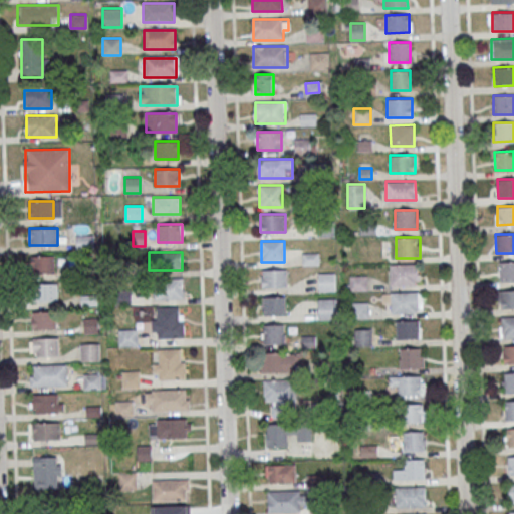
[(55,256),(31,256),(31,273),(55,273),(55,256)]
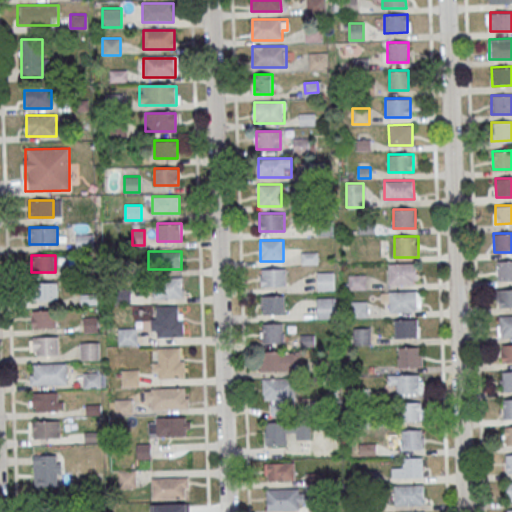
[(497,261),(511,261),(511,280),(498,280),(497,261)]
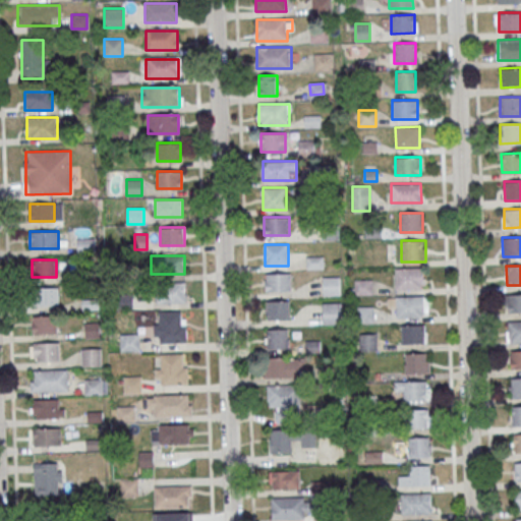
[(395,269),(395,290),(424,290),(424,269),(395,269)]
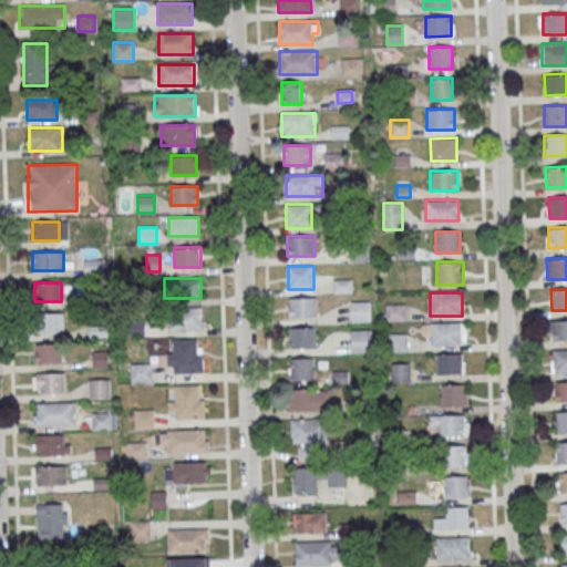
[(289,298),(289,318),(317,318),(317,297),(289,298)]
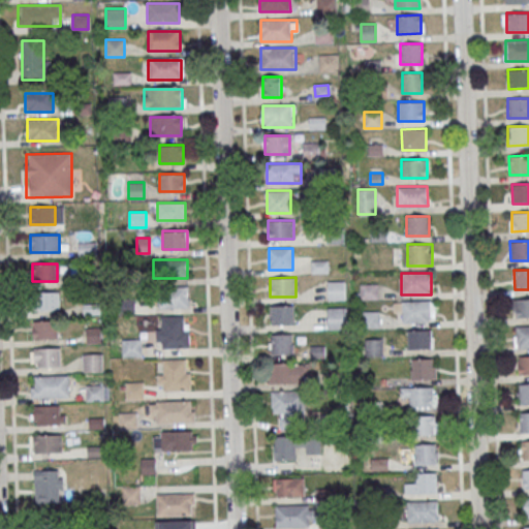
[(328,301),(346,301),(346,281),(328,281),(328,301)]
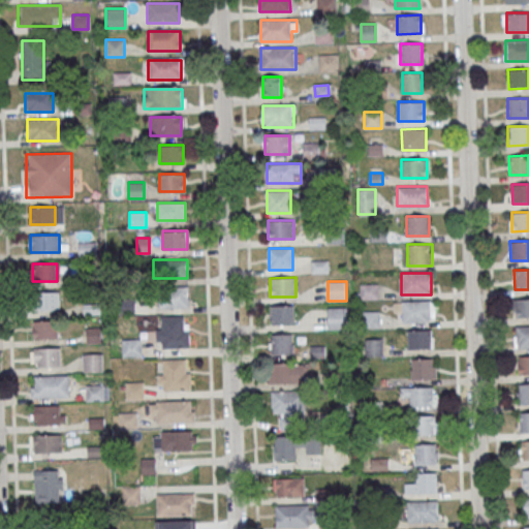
[(361,284),(361,299),(377,299),(377,284),(361,284)]
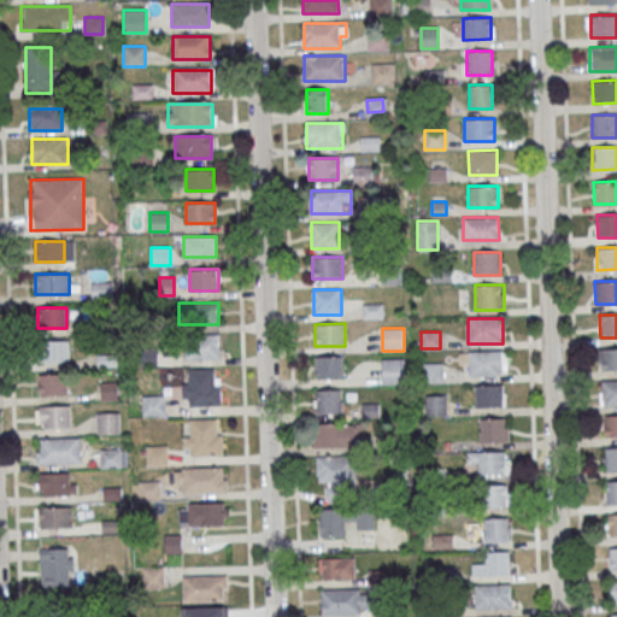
[(219,359),(219,338),(186,338),(186,359),(219,359)]
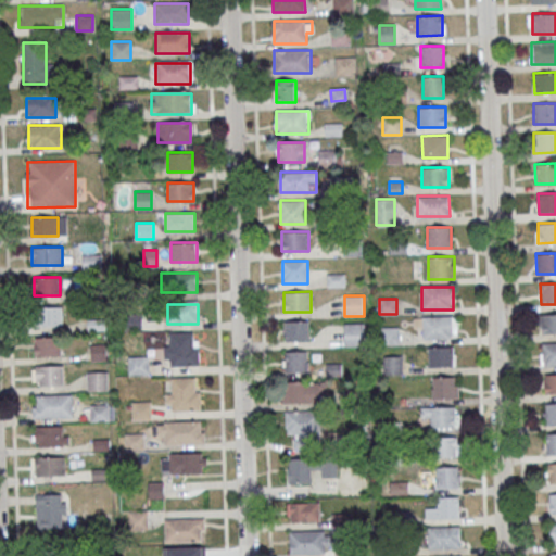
[(63,327),(63,306),(40,306),(40,327),(63,327)]
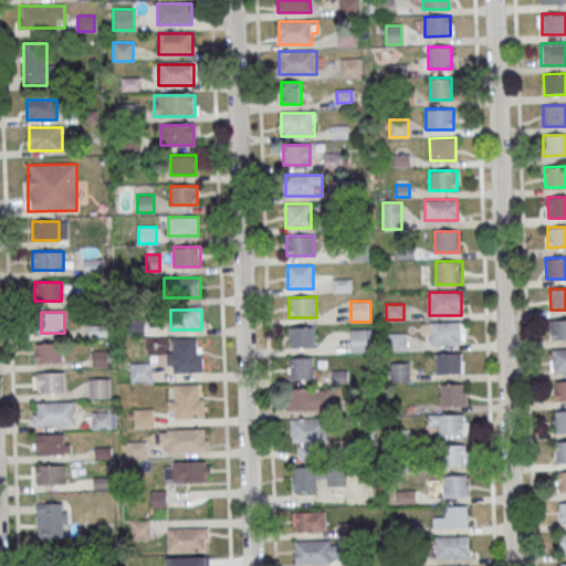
[(553,320),(565,318),(565,339),(554,341),(553,320)]
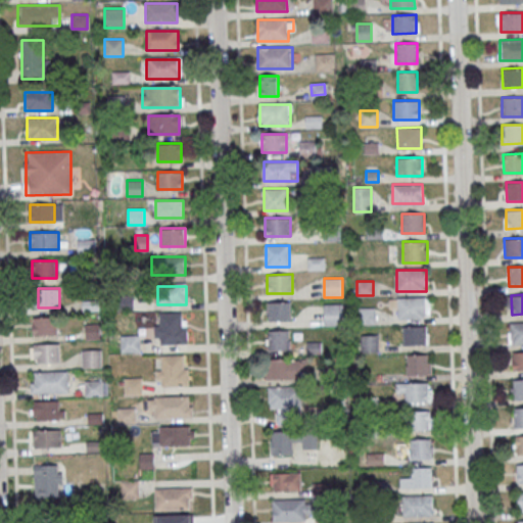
[(429,297),(390,297),(390,318),(429,318),(429,297)]
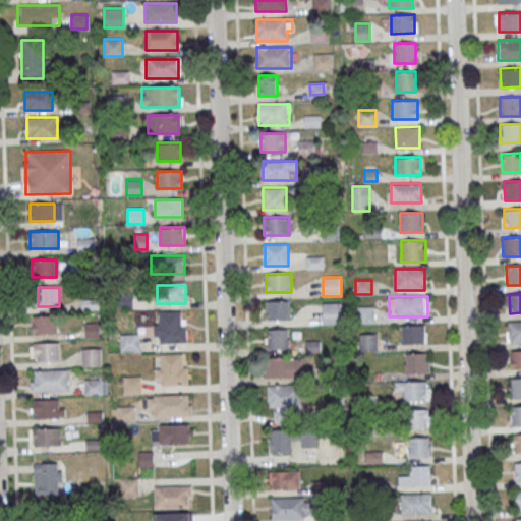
[(290,300),(267,300),(267,320),(290,320),(290,300)]
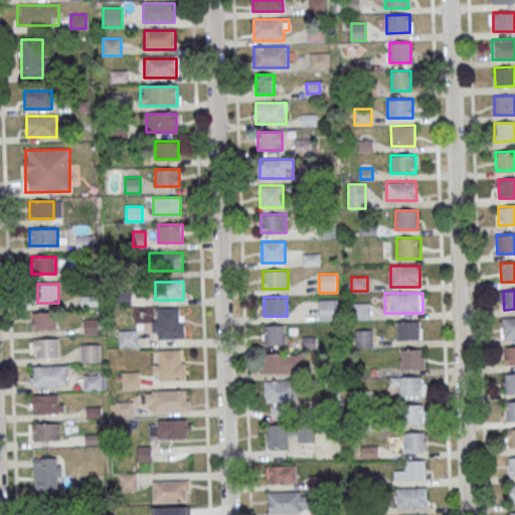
[(319,299),(319,321),(337,321),(337,299),(319,299)]
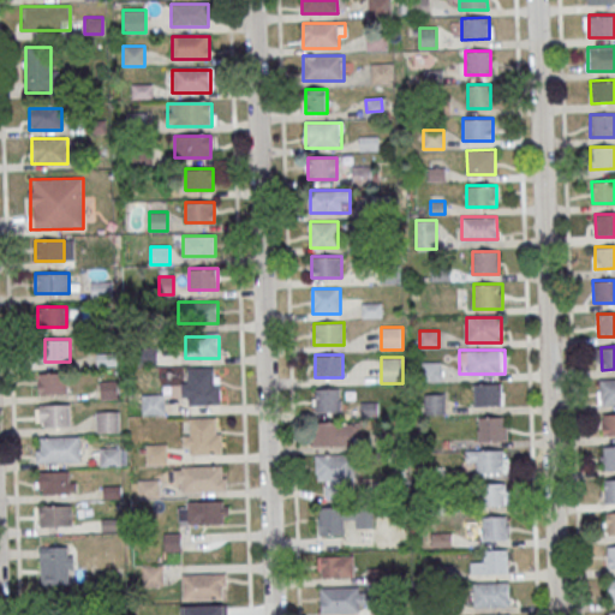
[(419,381),(441,381),(441,362),(419,362),(419,381)]
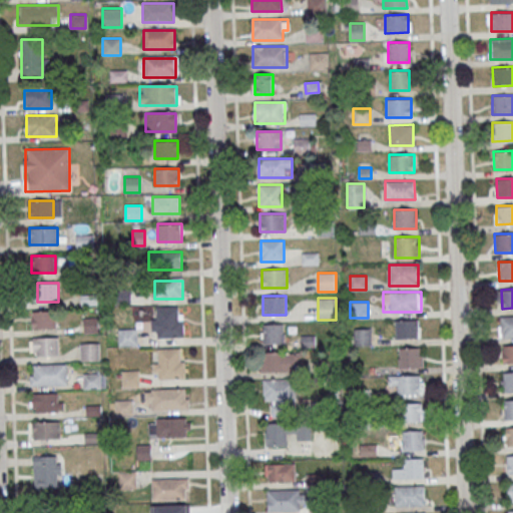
[(182,308),(154,308),(154,340),(182,340),(182,308)]
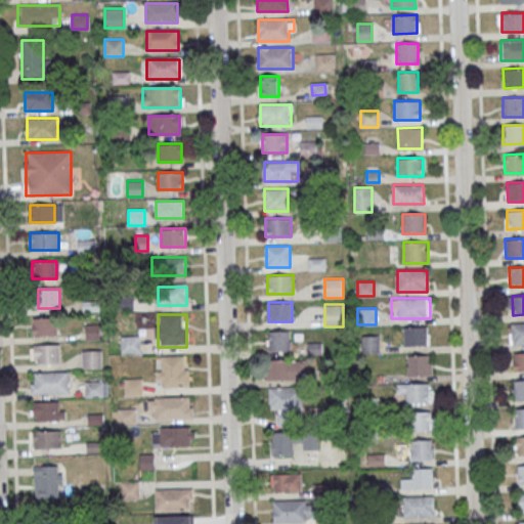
[(32,318),(32,336),(57,336),(57,318),(32,318)]
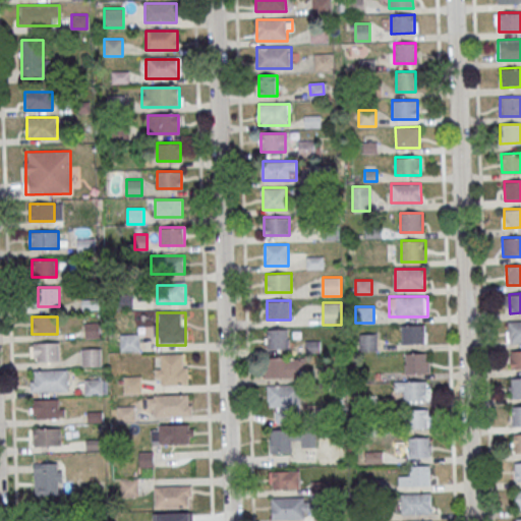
[(99,339),(101,327),(88,324),(84,336),(99,339)]
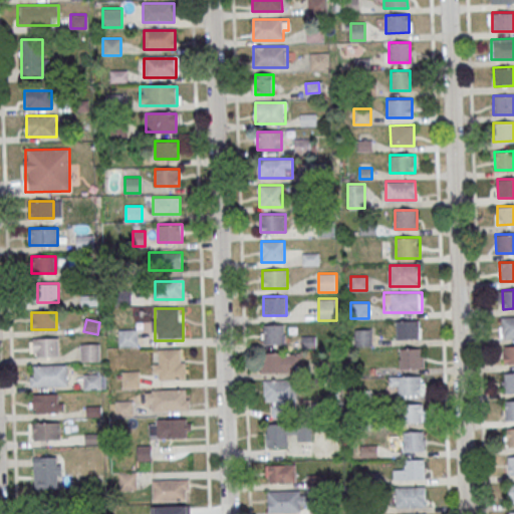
[(420,320),(396,320),(396,338),(420,338),(420,320)]
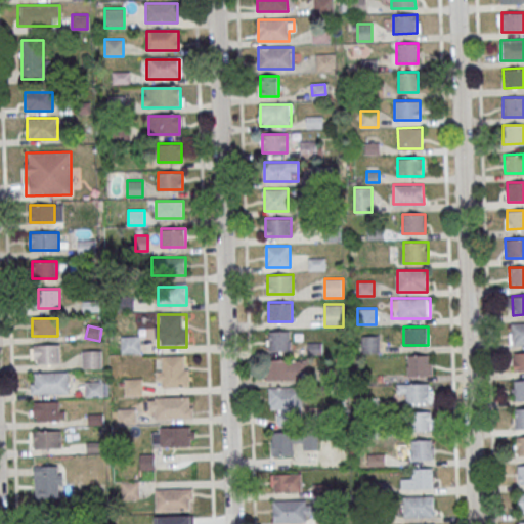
[(268,352),(290,352),(290,331),(268,331),(268,352)]
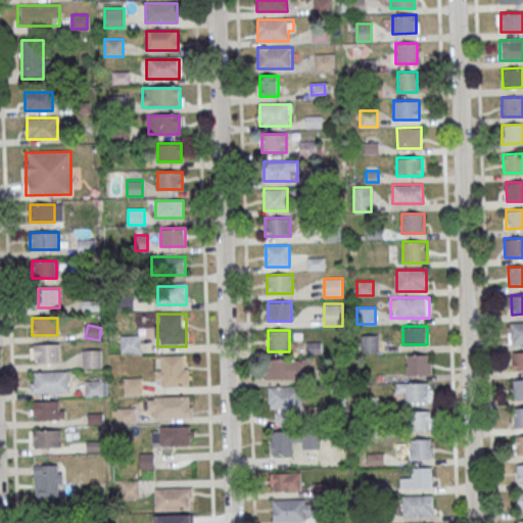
[(378,352),(378,334),(362,334),(362,352),(378,352)]
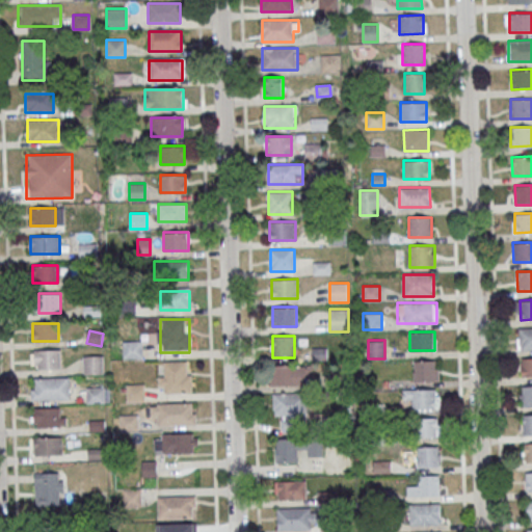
[(141,360),(141,342),(124,342),(124,360),(141,360)]
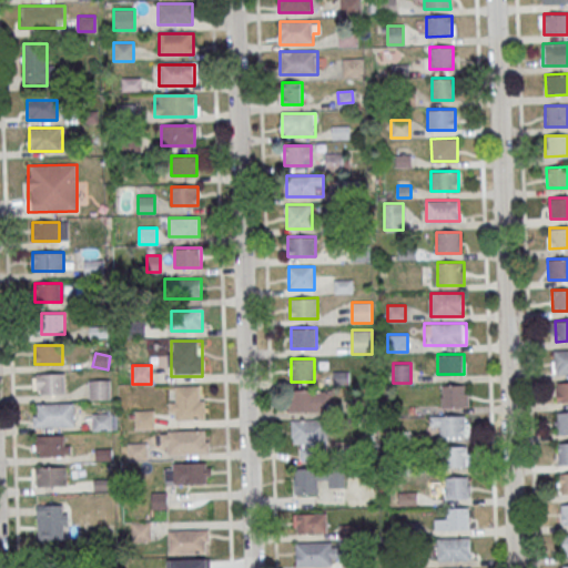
[(66,394),(66,374),(33,374),(33,394),(66,394)]
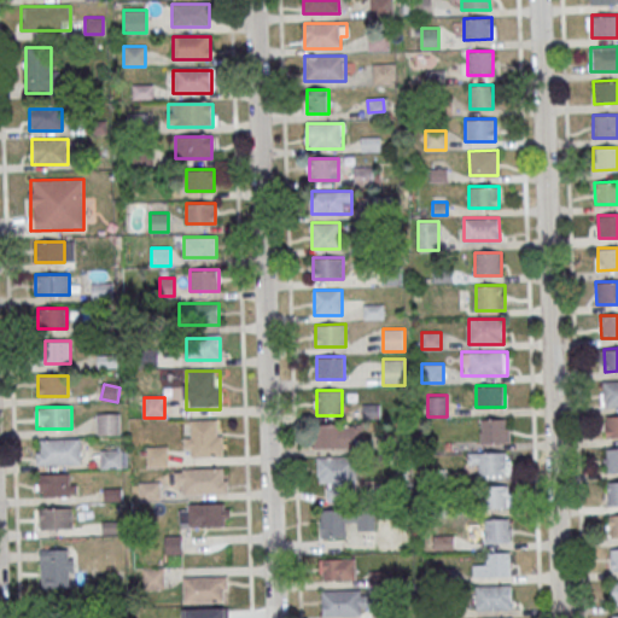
[(121,414),(97,414),(97,433),(121,433),(121,414)]
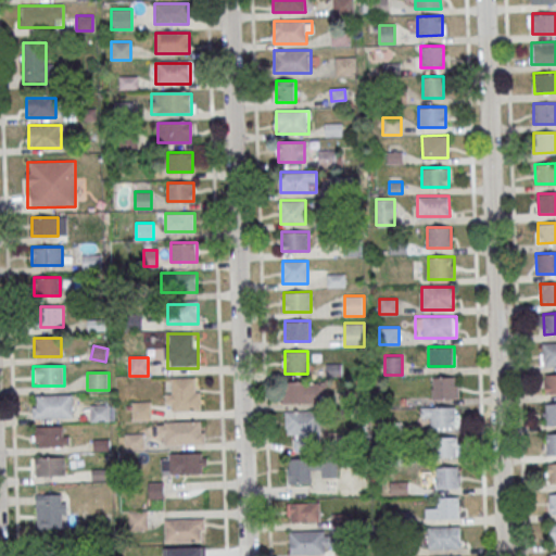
[(545,374),(555,374),(555,393),(546,394),(545,374)]
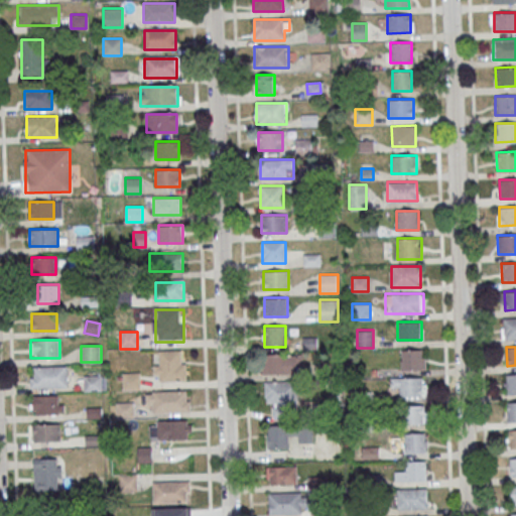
[(401,350),(401,370),(425,370),(425,350),(401,350)]
